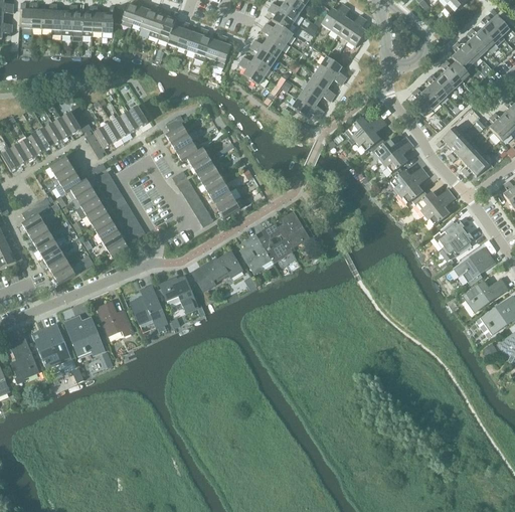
[(0,0),(0,6),(13,8),(13,3),(3,2),(3,0),(0,0)]
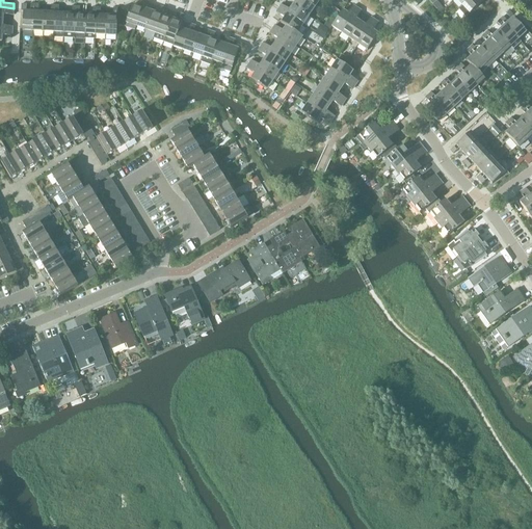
[(126,20),(136,24),(143,0),(140,0),(139,4),(132,2),(126,20)]
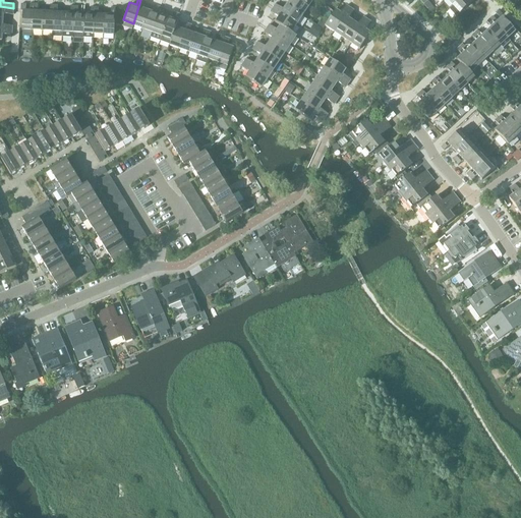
[(133,23),(142,26),(149,9),(143,7),(146,0),(140,0),(133,23)]
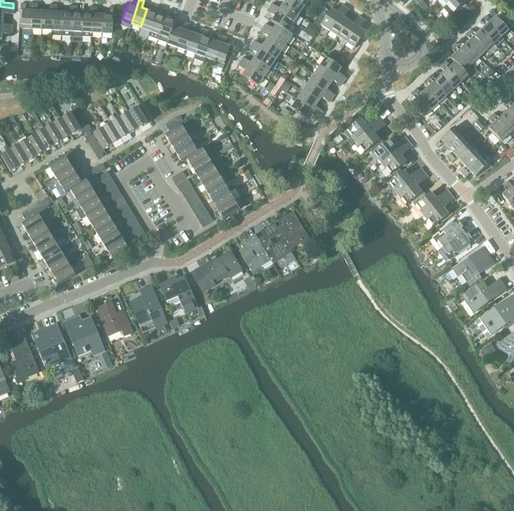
[(285,0),(283,2),(298,13),(304,4),(297,0),(285,0)]
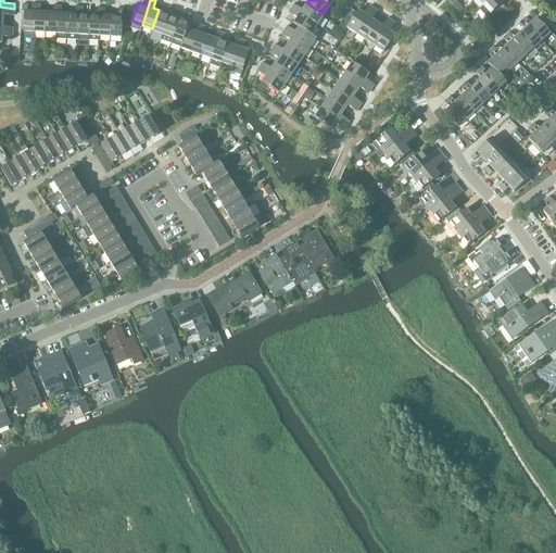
[(480,7),(488,14),(504,0),(487,0),(483,3),(480,7)]
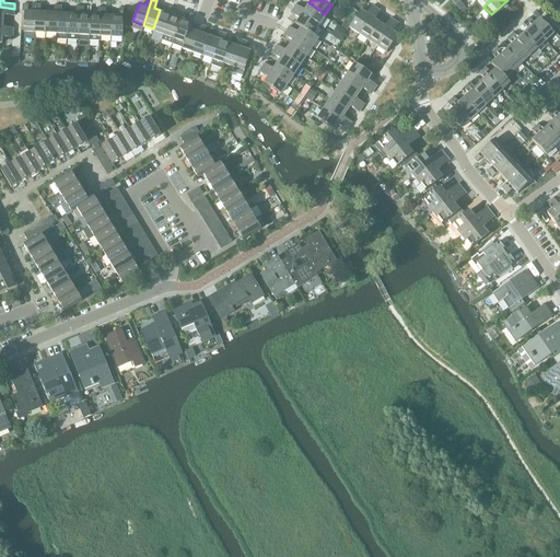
[(23,30),(35,30),(36,2),(32,1),(32,10),(24,9),(23,30)]
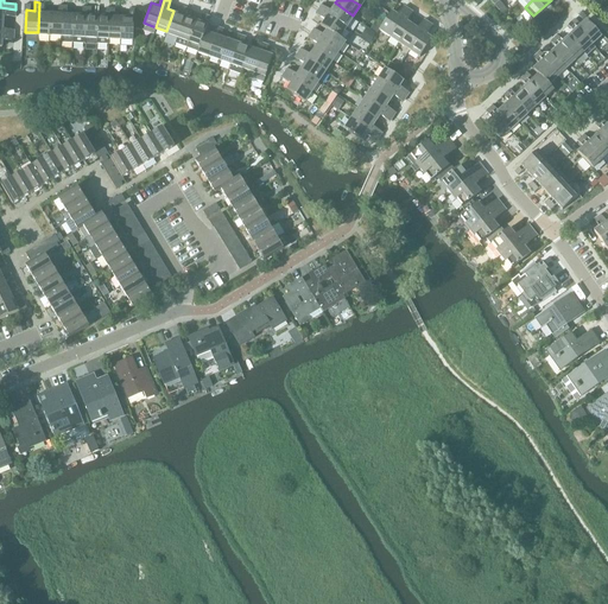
[(38,32),(50,33),(51,11),(44,11),(44,2),(39,2),(38,32)]
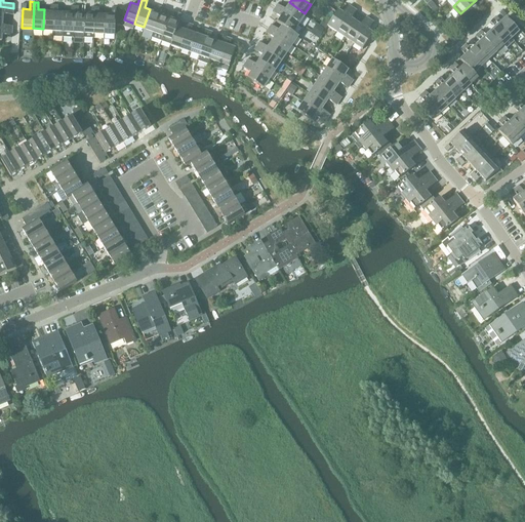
[(43,29),(53,29),(54,3),(50,2),(50,10),(44,9),(43,29)]
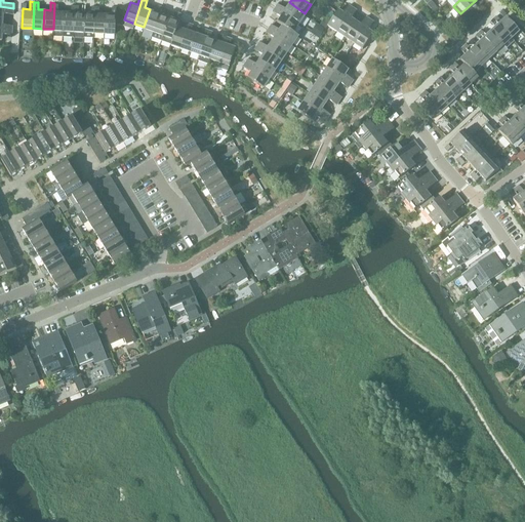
[(278,2),(275,5),(299,22),(305,13),(289,2),(286,7),(278,2)]
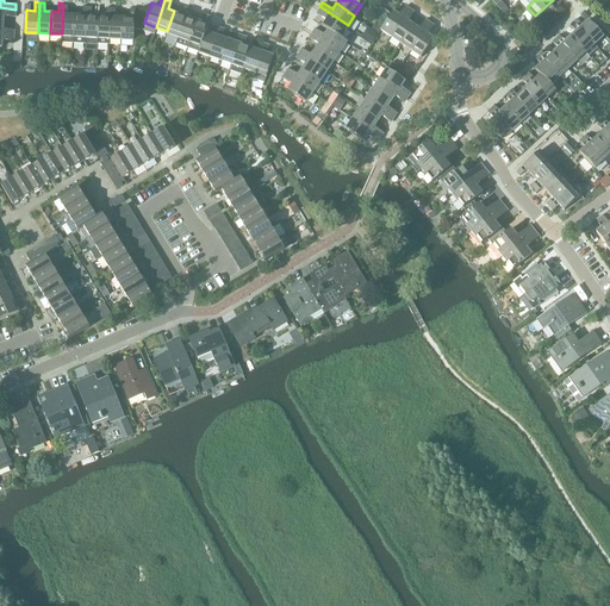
[(61,39),(73,41),(75,12),(68,12),(68,4),(63,4),(62,33),(61,39)]
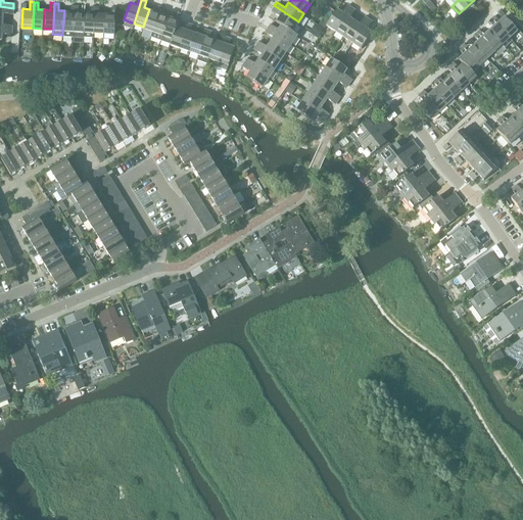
[(62,35),(73,35),(75,4),(70,3),(70,11),(64,10),(62,35)]
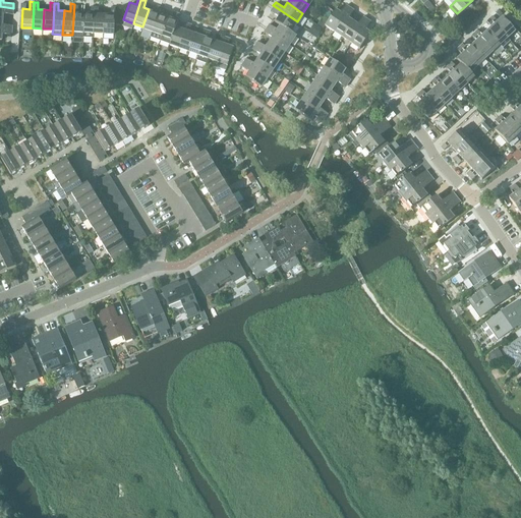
[(325,23),(334,30),(350,5),(346,3),(341,11),(336,7),(325,23)]
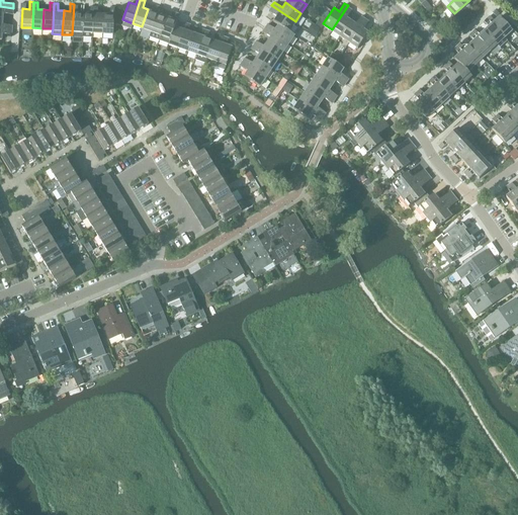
[(74,4),(72,34),(82,35),(83,34),(84,11),(78,11),(78,4),(74,4)]
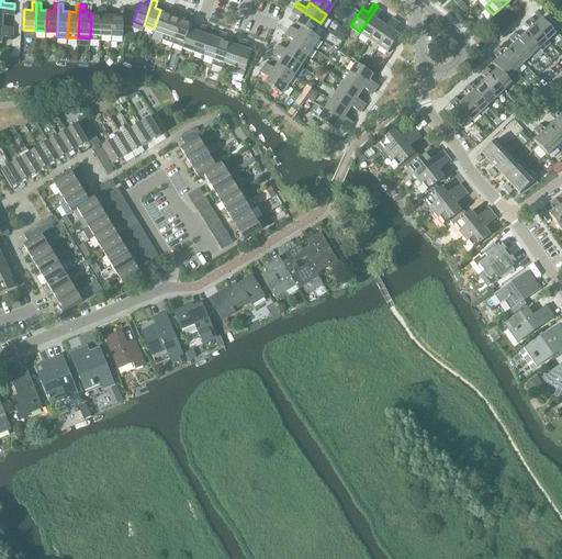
[(154,29),(164,33),(173,6),(170,4),(167,12),(160,10),(154,29)]
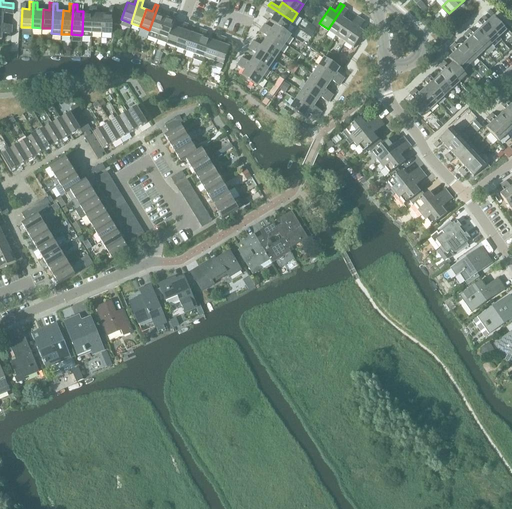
[(89,12),(83,11),(82,34),(92,35),(92,30),(93,5),(89,5),(89,12)]
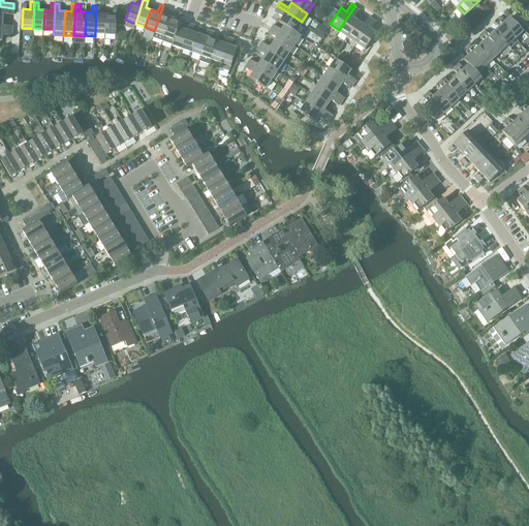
[(100,5),(96,5),(95,31),(105,32),(106,12),(100,12),(100,5)]
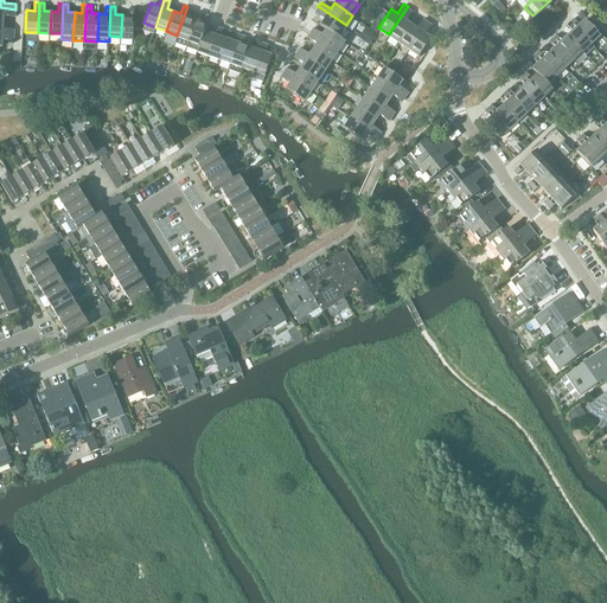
[(176,42),(186,45),(196,18),(190,15),(192,8),(187,6),(177,36),(176,42)]
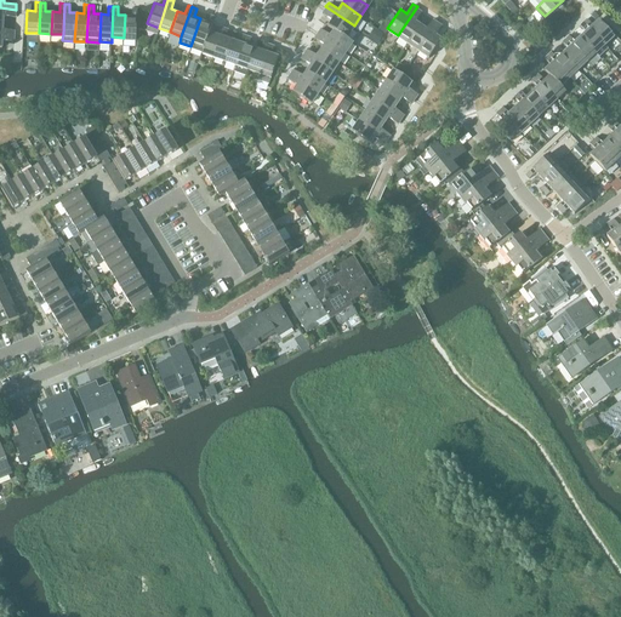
[(328,24),(334,28),(347,36),(354,26),(325,6),(323,11),(332,18),(328,24)]
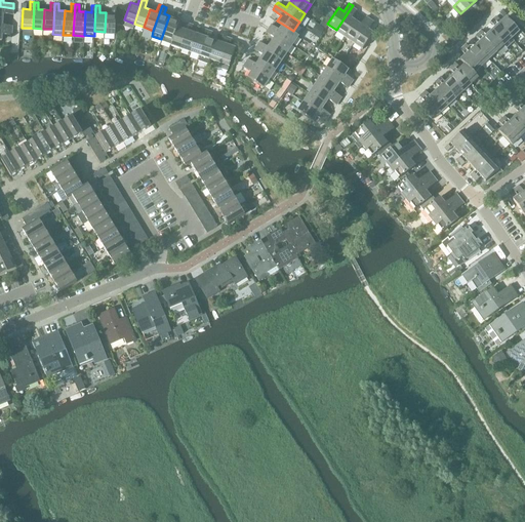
[(336,30),(345,35),(356,19),(351,16),(357,8),(353,5),(336,30)]
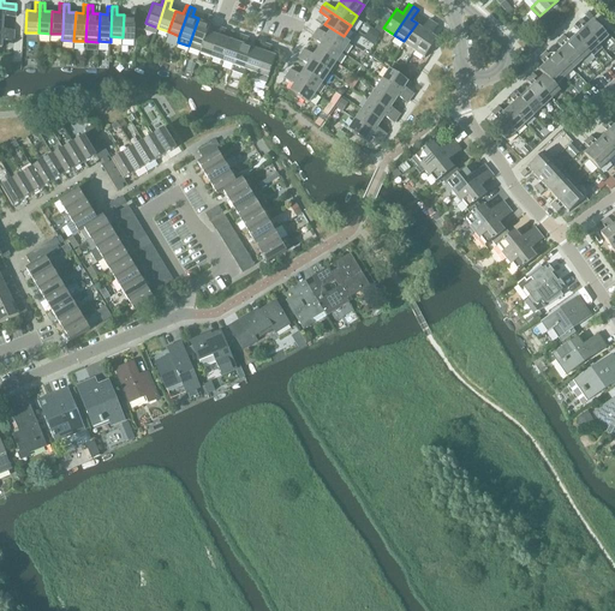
[(0,7),(0,21),(4,21),(4,15),(16,15),(16,10),(0,7)]
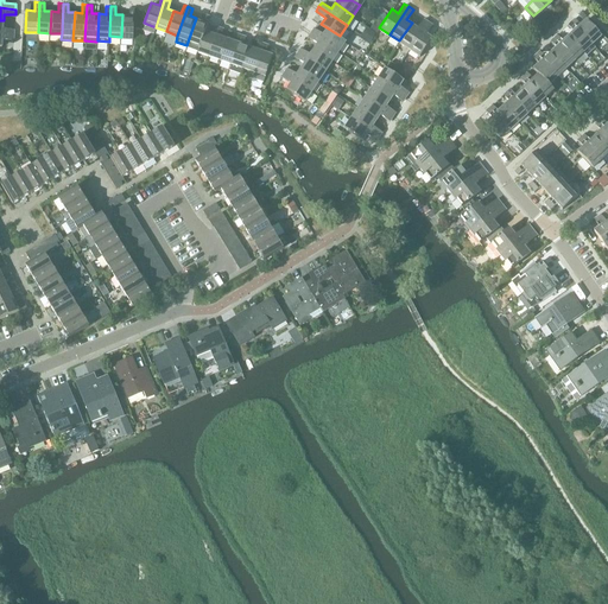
[(130,16),(122,14),(121,37),(133,38),(134,7),(130,7),(130,16)]
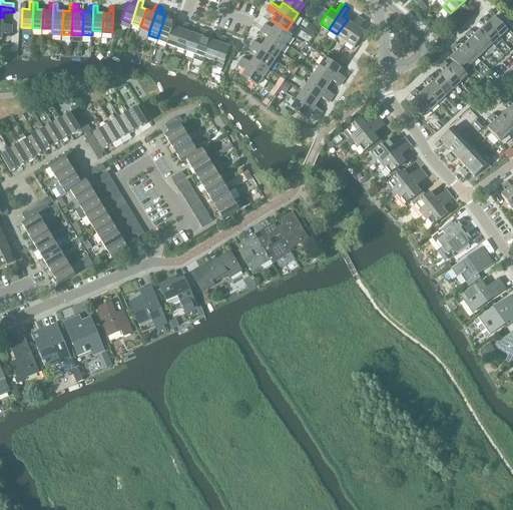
[(157,38),(167,41),(168,36),(169,36),(173,25),(178,12),(174,11),(171,18),(165,15),(157,38)]
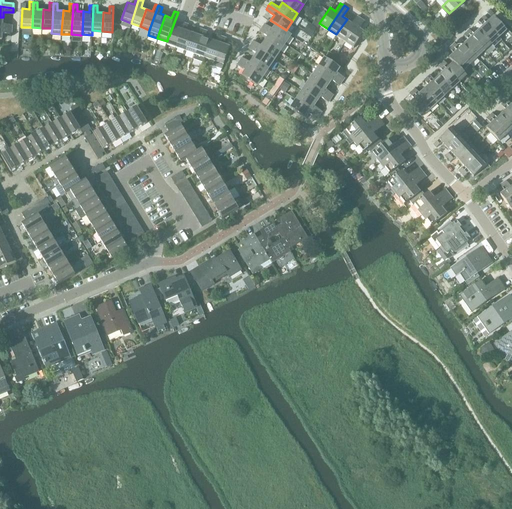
[(336,34),(345,40),(361,17),(357,14),(351,22),(347,19),(336,34)]
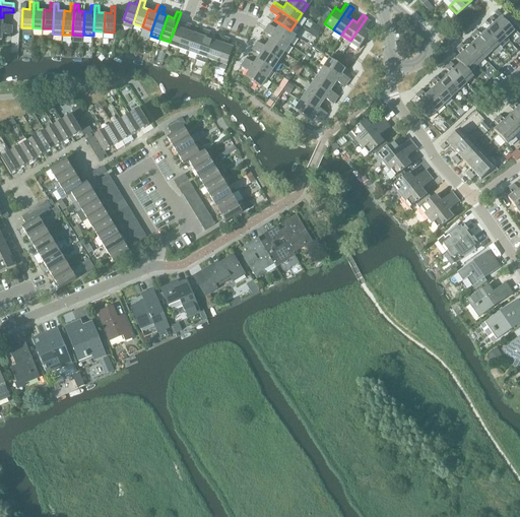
[(492,14),(489,16),(507,36),(514,28),(502,14),(497,19),(492,14)]
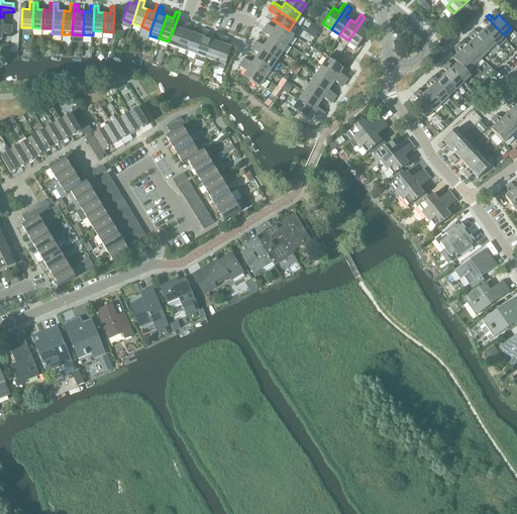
[(488,24),(484,28),(497,42),(504,35),(486,16),(483,19),(488,24)]
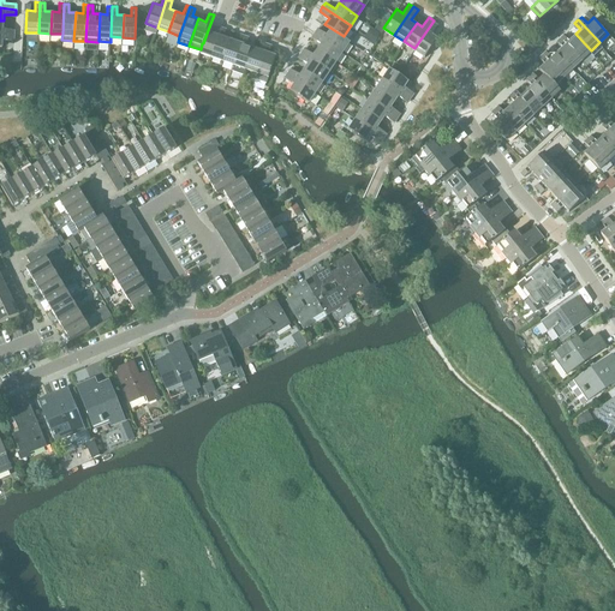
[(0,21),(0,33),(15,34),(15,28),(3,28),(4,21),(0,21)]
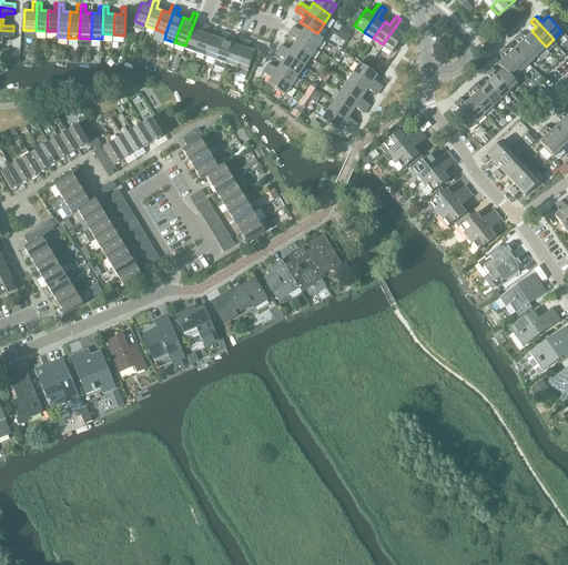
[(401,19),(383,44),(392,51),(404,33),(398,30),(404,21),(401,19)]
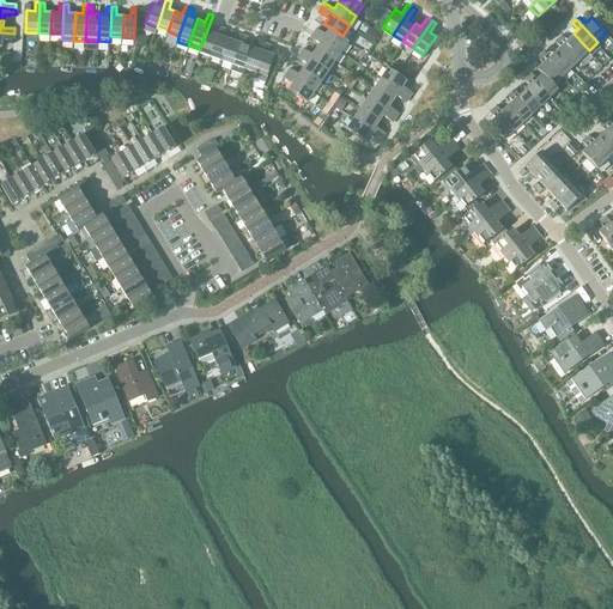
[(364,34),(374,40),(380,29),(370,23),(364,34)]
